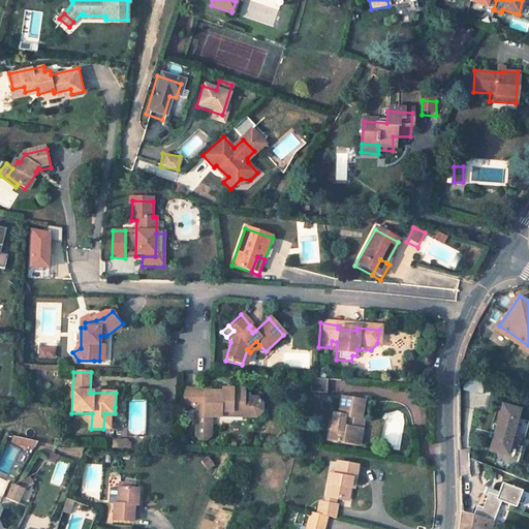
[(463,389),(475,392),(478,382),(466,378),(463,389)]
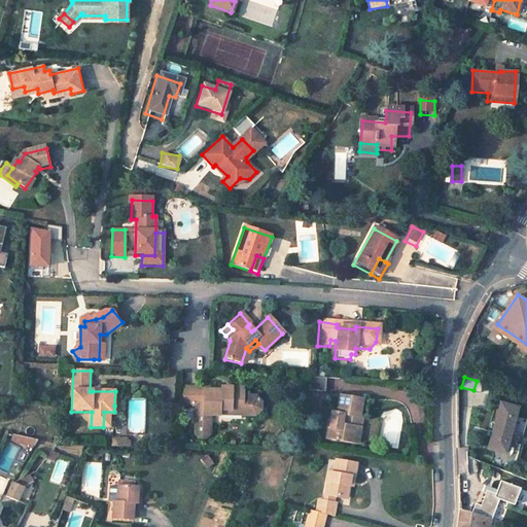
[(211,432),(211,412),(197,412),(197,408),(197,402),(207,402),(211,408),(232,410),(232,407),(241,407),(245,411),(255,412),(261,407),(261,399),(256,392),(248,391),(248,386),(243,386),(243,382),(233,382),(233,385),(210,385),(200,385),(199,381),(179,381),(179,402),(196,402),(195,431),(199,436),(206,436),(211,432)]
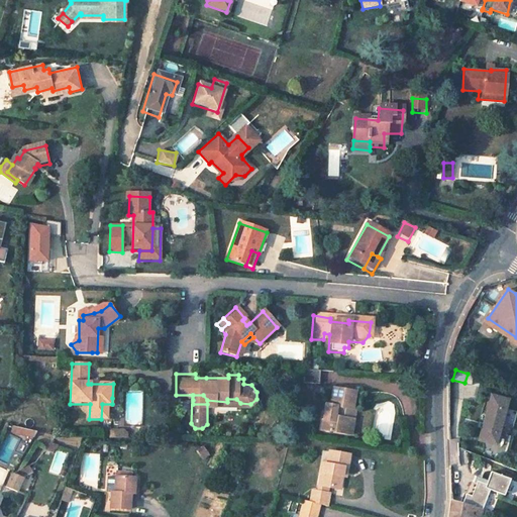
[(330,432),(348,436),(350,423),(353,423),(354,414),(355,403),(353,402),(354,394),(334,392),(330,411),(326,411),(326,413),(324,421),(332,423),(330,432)]
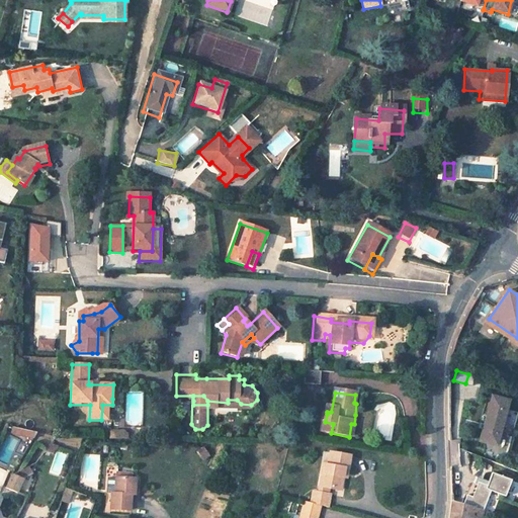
[(193,396),(193,401),(193,405),(207,405),(207,401),(203,396),(193,396)]
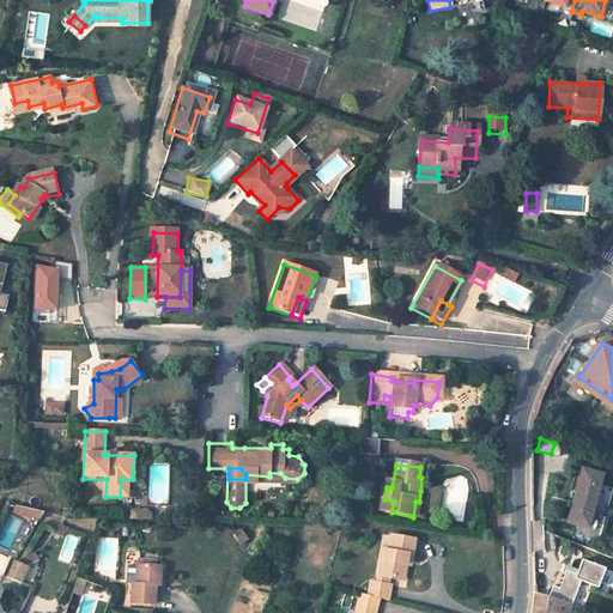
[(207,471),(193,469),(192,483),(207,484),(208,474),(207,471)]
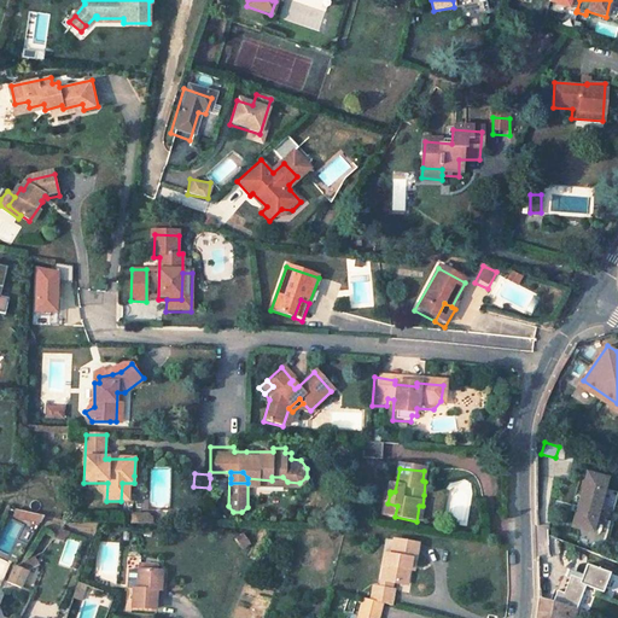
[(605,482),(589,478),(576,528),(593,532),(605,482)]
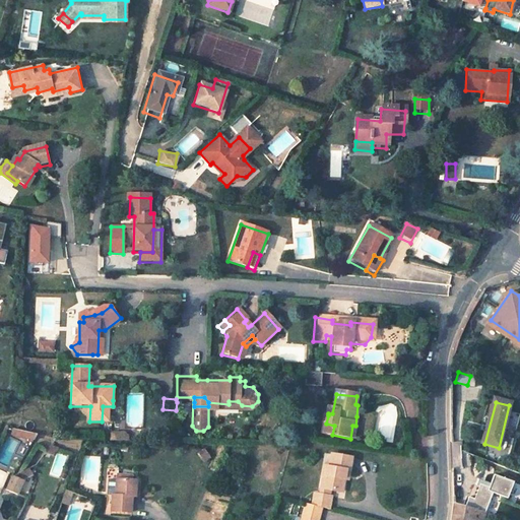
[(34,440),(37,435),(12,429),(10,435),(34,440)]
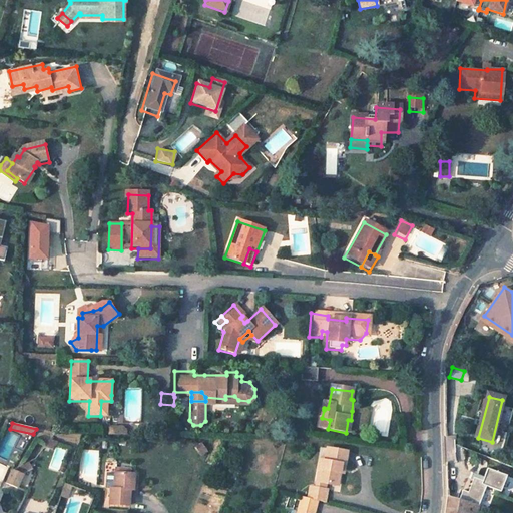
[(112,426),(112,434),(127,435),(127,430),(123,427),(112,426)]
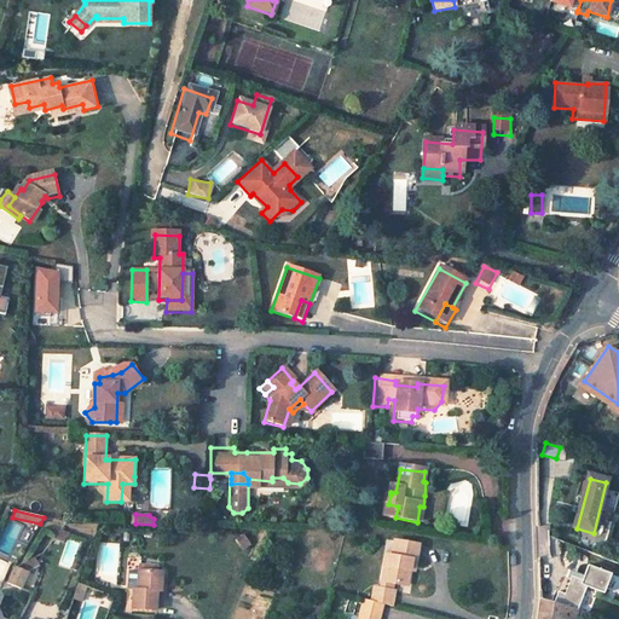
[(62,537),(65,537),(67,532),(58,528),(52,538),(61,542),(62,537)]
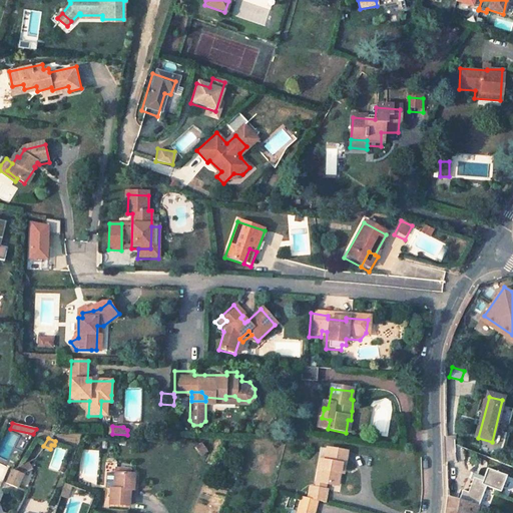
[(192,450),(199,458),(204,454),(198,446),(192,450)]
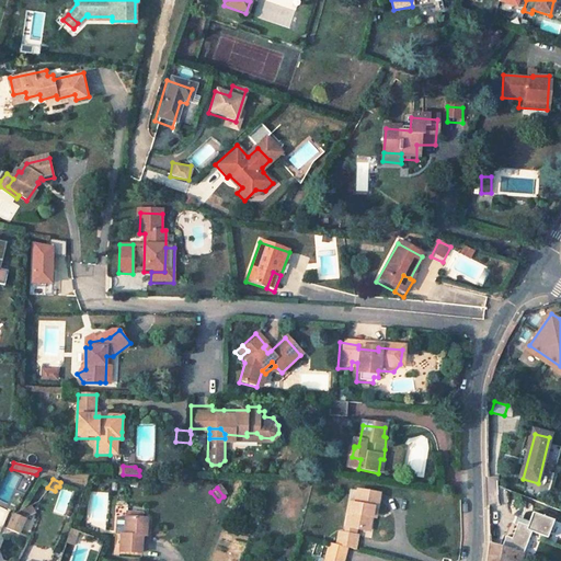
[(373,536),(378,515),(382,516),(386,502),(364,497),(361,511),(354,510),(352,518),(355,518),(353,531),(373,536)]
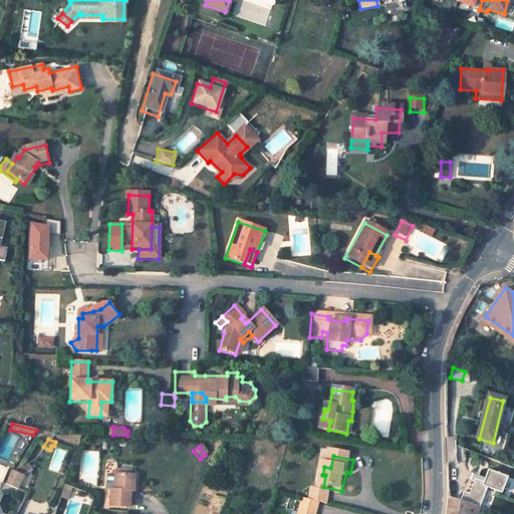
[(12,471),(22,475),(30,469),(27,463),(12,471)]
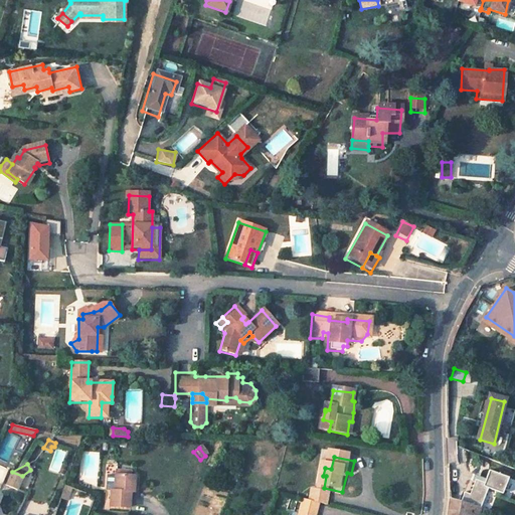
[(6,485),(16,489),(22,476),(12,472),(6,485)]
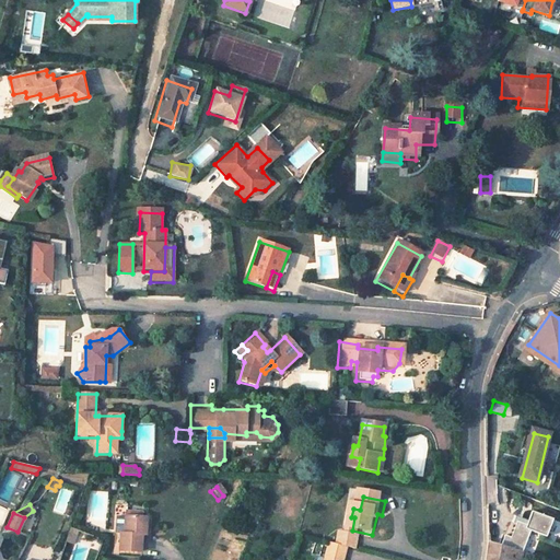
[(546,537),(552,521),(532,513),(526,526),(529,527),(539,532),(538,535),(546,537)]
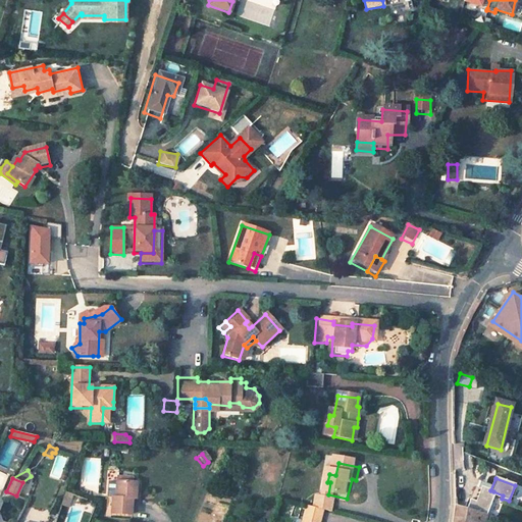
[(135,484),(113,483),(112,500),(108,500),(107,515),(127,518),(128,507),(132,507),(135,484)]
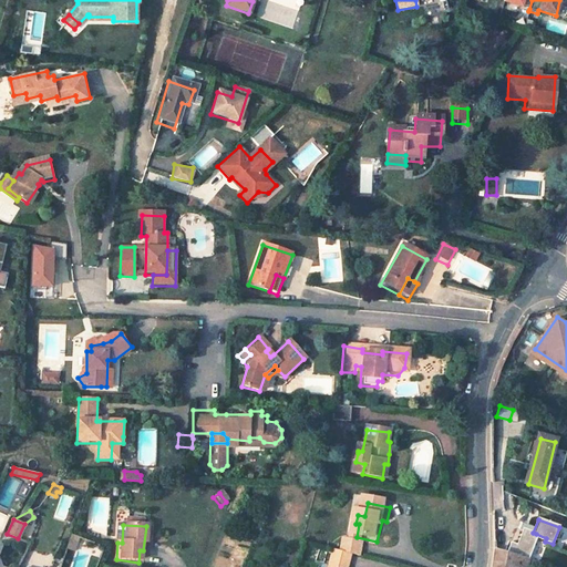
[(536,534),(533,533),(523,528),(517,546),(511,544),(507,554),(528,560),(537,538),(535,538),(536,534)]
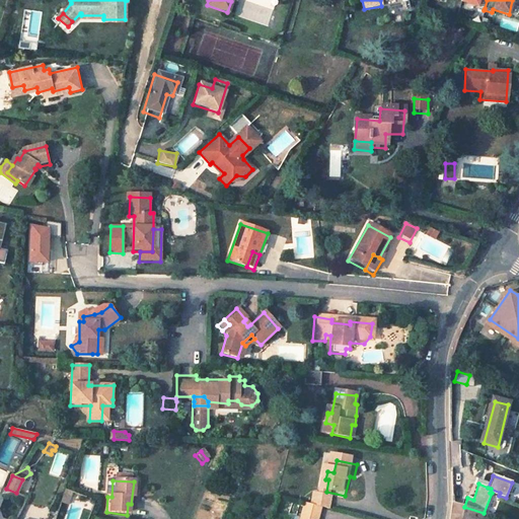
[(60,500),(67,502),(71,492),(64,489),(60,500)]
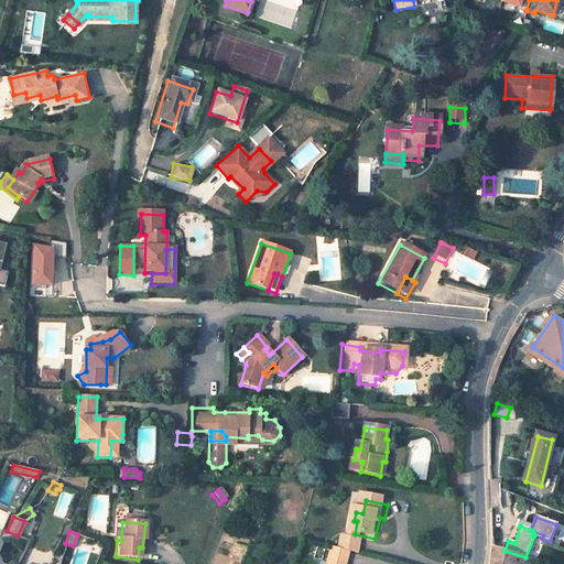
[(360,542),(344,539),(342,551),(350,553),(358,554),(360,542)]
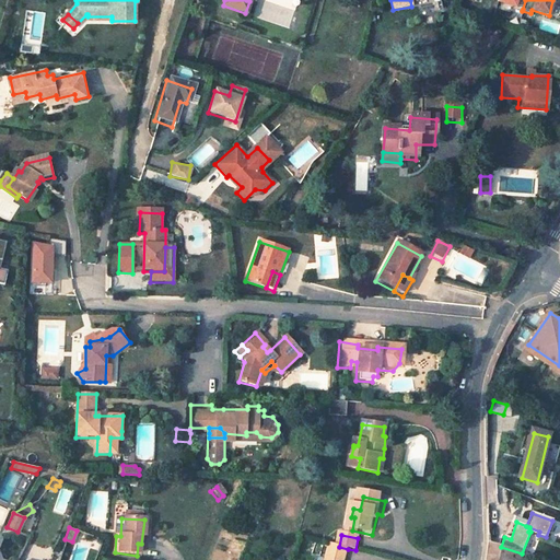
[(346,559),(348,549),(339,547),(333,545),(324,543),(318,559),(346,559)]
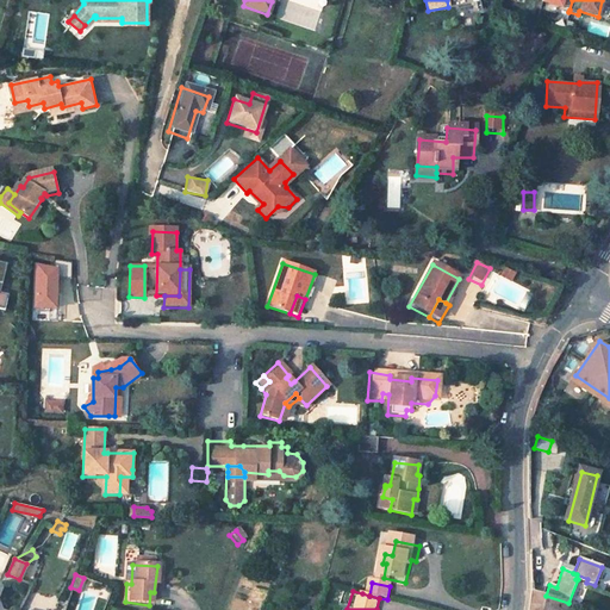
[(546,596),(533,592),(530,605),(547,609),(567,609),(568,603),(546,596)]
